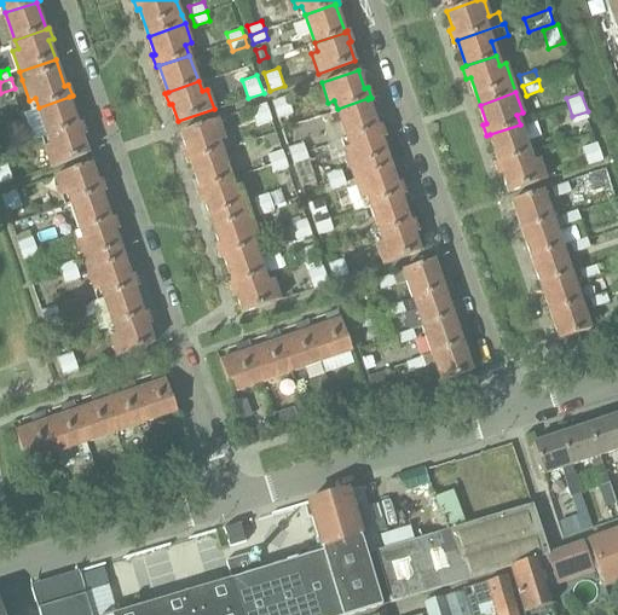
[(278,117),(279,117),(293,112),(287,94),(272,99),(278,117)]
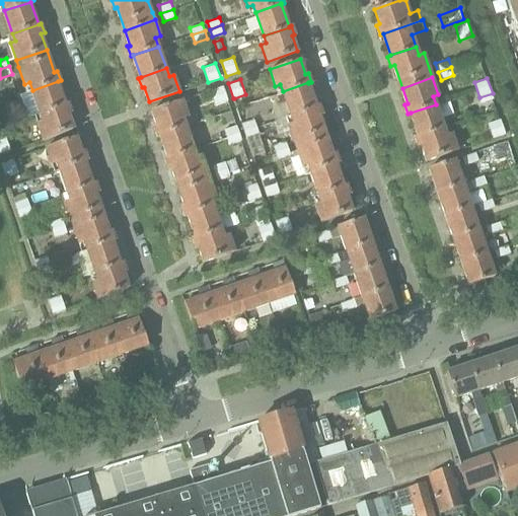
[(65,103),(58,81),(32,90),(40,113),(65,103)]
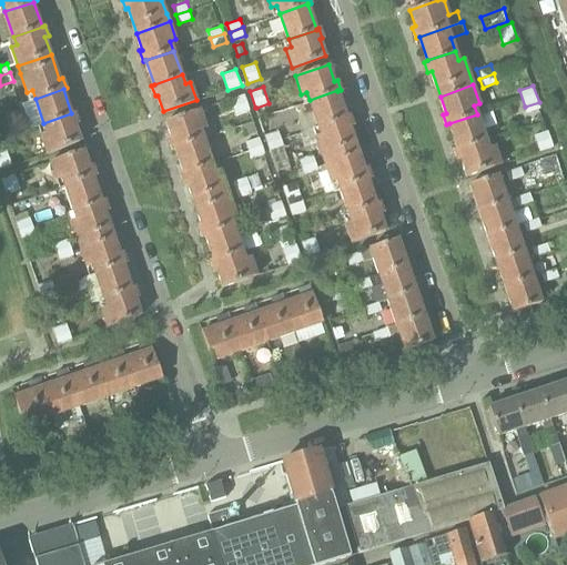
[(346,115),(337,91),(337,90),(310,100),(296,104),(305,130),(319,125),(346,115)]
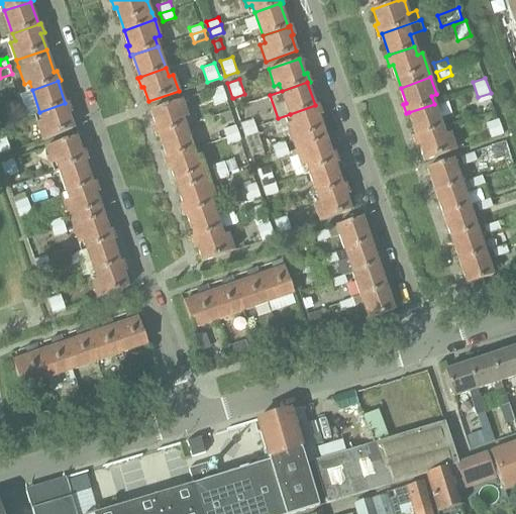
[(222,85),(210,89),(215,103),(226,100),(222,85)]
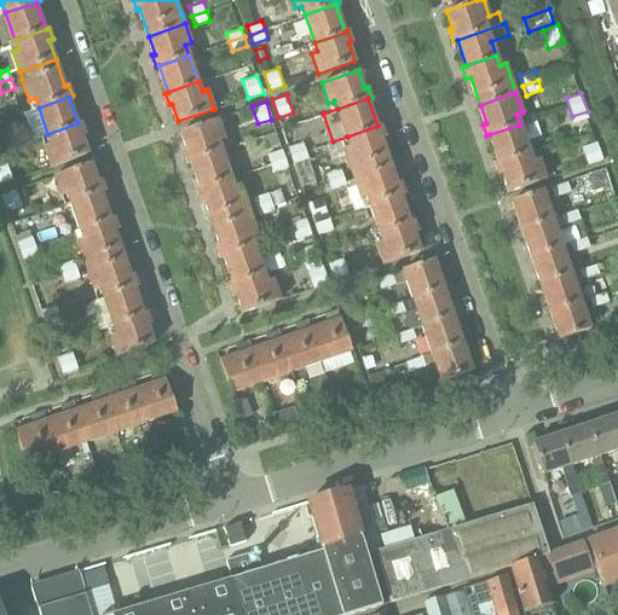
[(189,162),(191,161),(223,150),(219,140),(225,138),(218,119),(182,131),(188,149),(184,150),(189,162)]
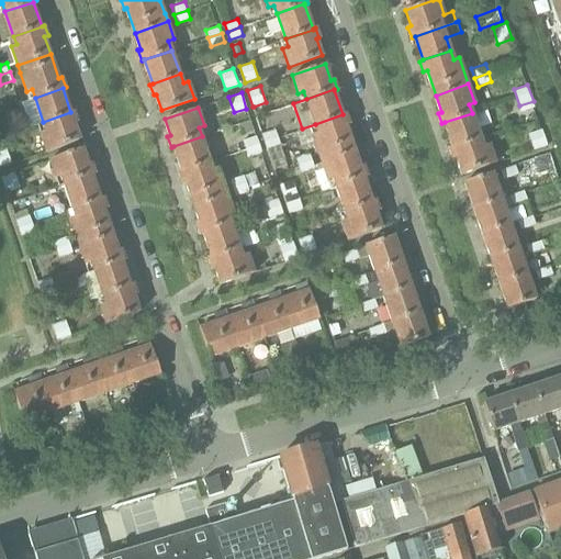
[(70,112),(43,122),(46,130),(41,132),(47,151),(80,138),(74,122),(78,121),(74,111),(70,112)]
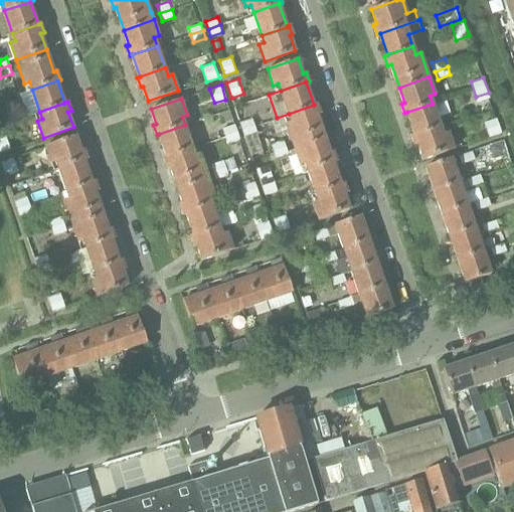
[(292,140),(322,129),(317,114),(319,113),(316,104),(314,105),(289,114),(291,121),(286,123),(292,140)]
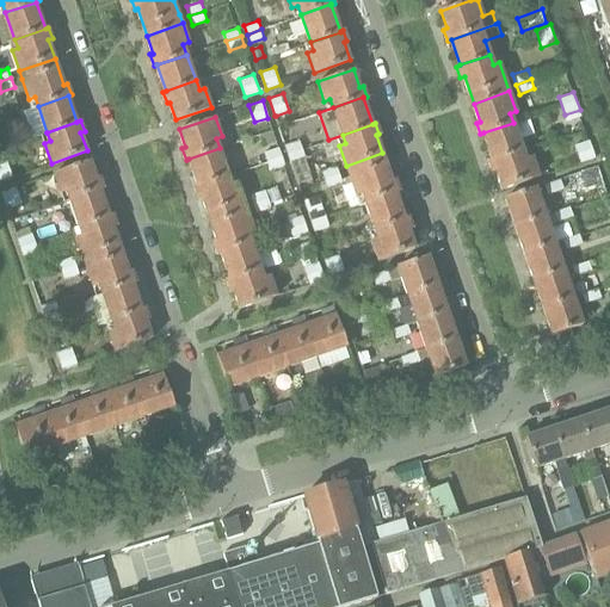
[(484,132),(492,159),(523,149),(513,123),(484,132)]
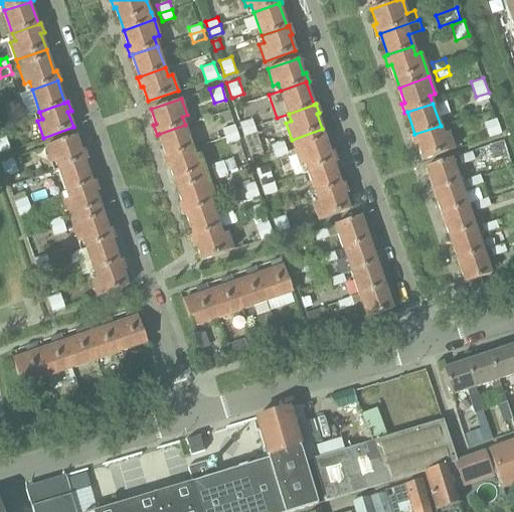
[(225,121),(232,118),(233,118),(230,109),(222,112),(225,121)]
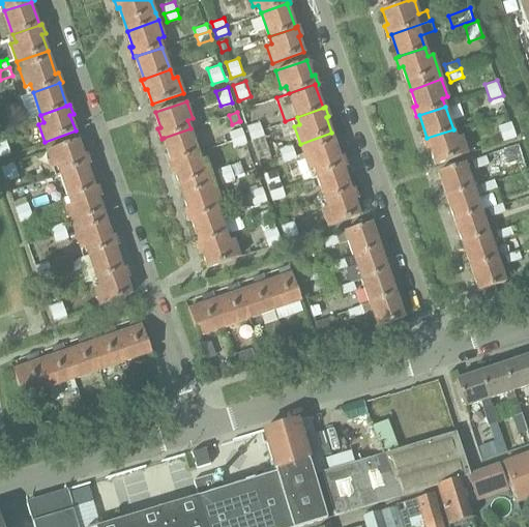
[(499,124),(503,140),(504,141),(517,136),(511,120),(499,124)]
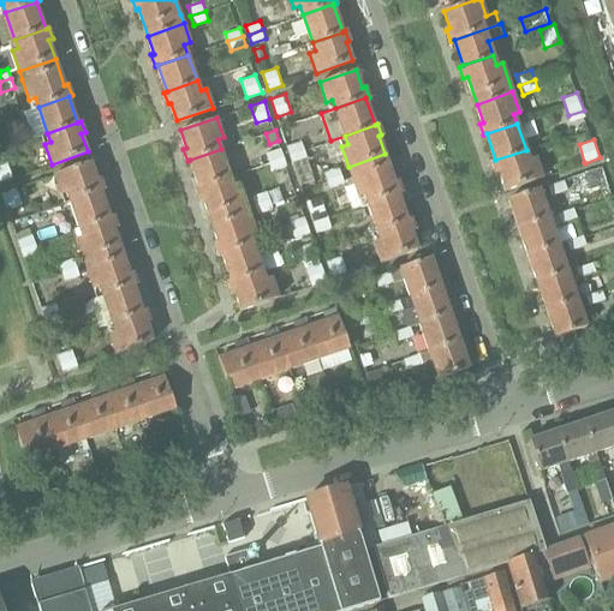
[(286,145),(288,154),(304,149),(302,141),(286,145)]
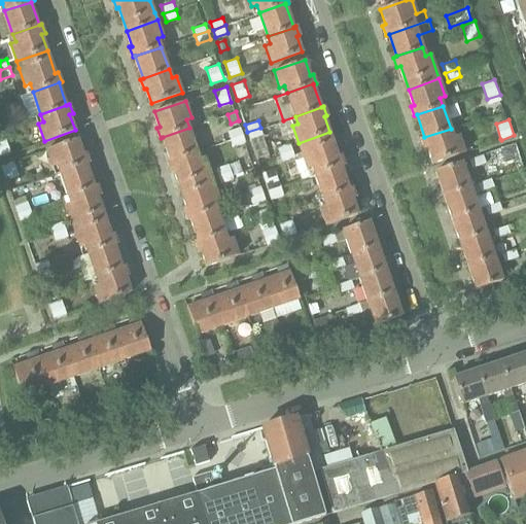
[(229,131),(231,138),(243,134),(241,127),(229,131)]
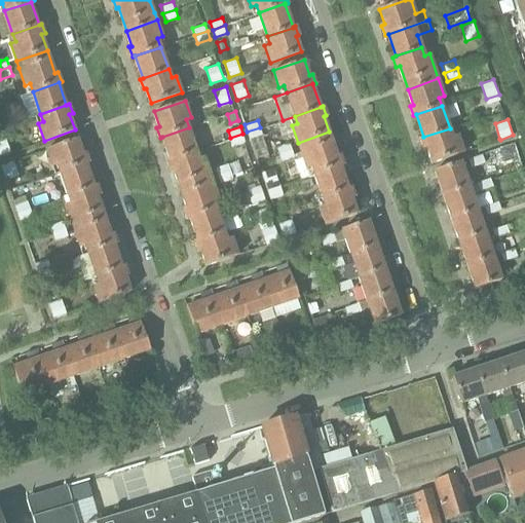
[(162,137),(171,158),(196,149),(189,127),(162,137)]
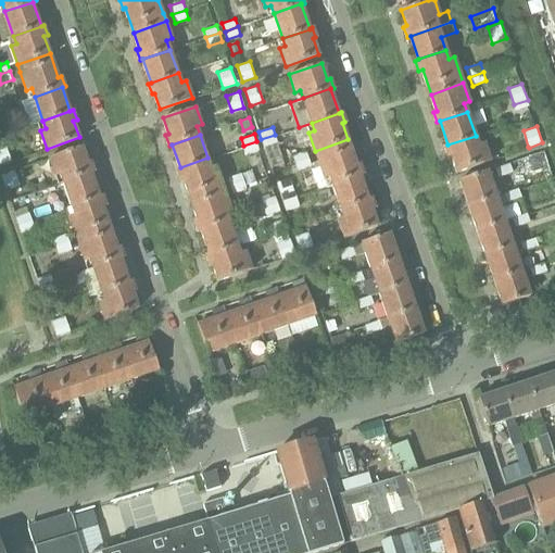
[(275,135),(261,139),(264,148),(278,142),(275,135)]
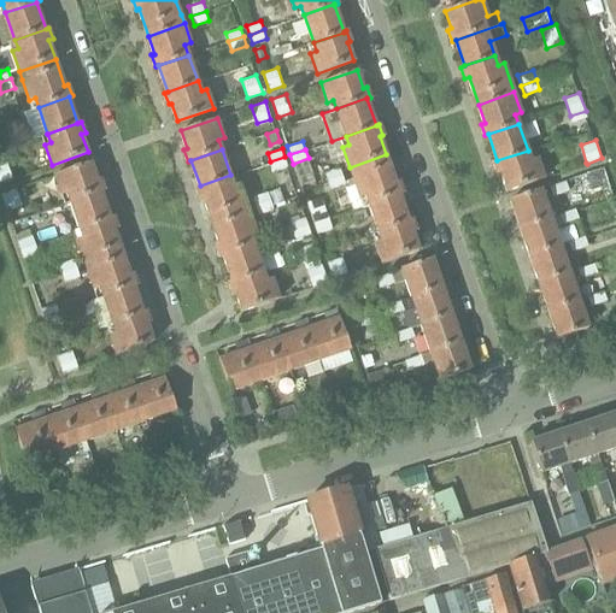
[(532,159),(528,151),(497,160),(494,161),(498,174),(502,172),(508,189),(544,177),(537,158),(532,159)]
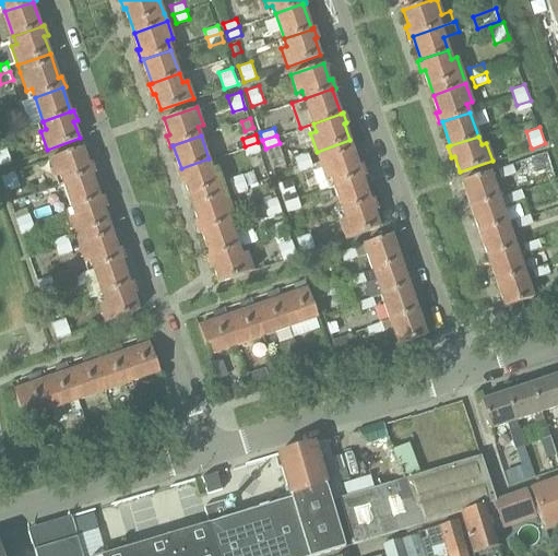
[(331,176),(334,184),(361,175),(365,175),(360,164),(358,165),(349,140),(317,152),(325,178),(331,176)]
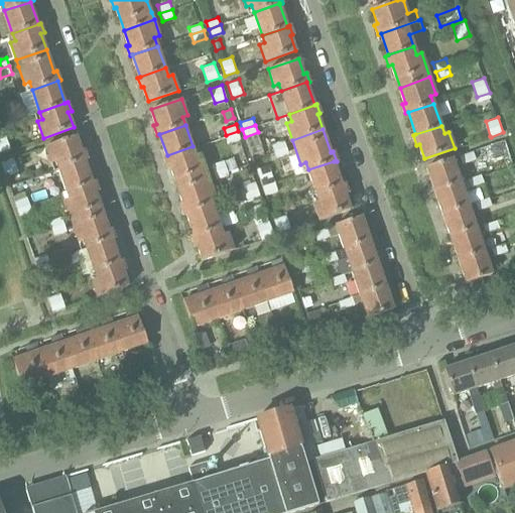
[(238,131),(226,135),(229,142),(241,138),(238,131)]
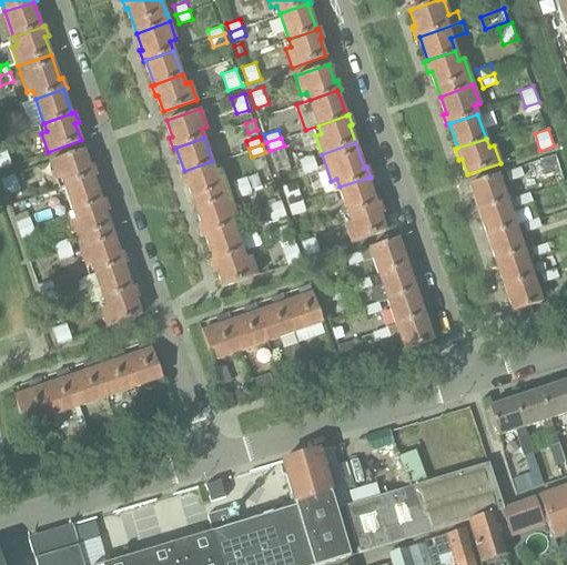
[(0,169),(12,164),(6,149),(0,150),(0,169)]
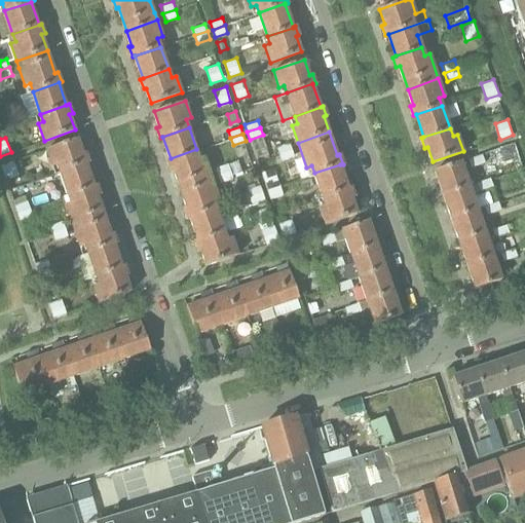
[(61,172),(86,163),(89,162),(86,152),(83,154),(77,139),(47,149),(52,165),(58,164),(61,172)]
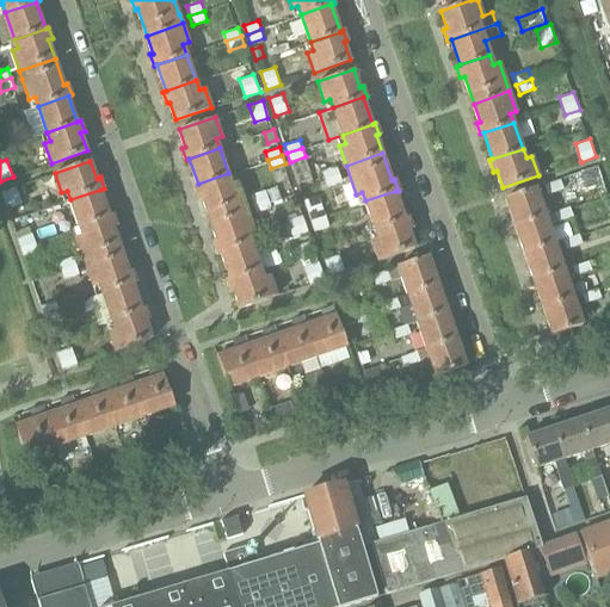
[(322,169),(325,178),(337,173),(333,166),(322,169)]
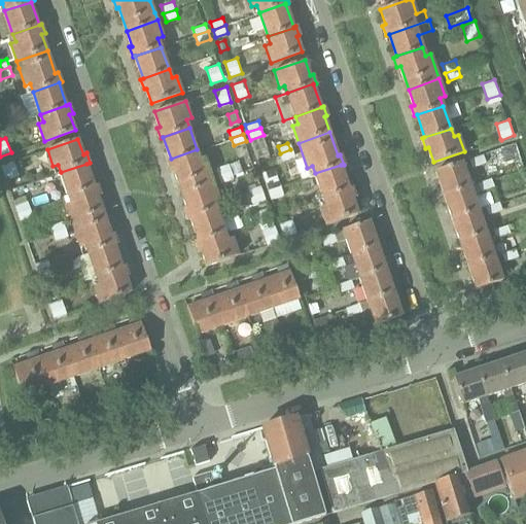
[(197,149),(171,159),(168,160),(171,169),(174,169),(182,191),(213,181),(204,156),(200,158),(197,149)]
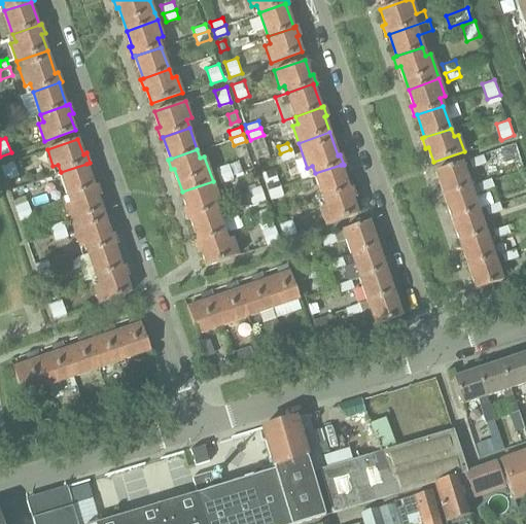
[(293,158),(290,149),(280,153),(283,162),(293,158)]
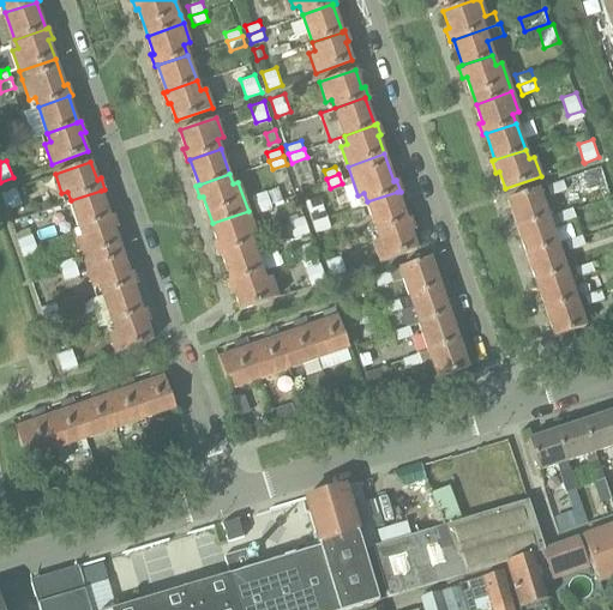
[(548,183),(552,193),(566,188),(564,179),(548,183)]
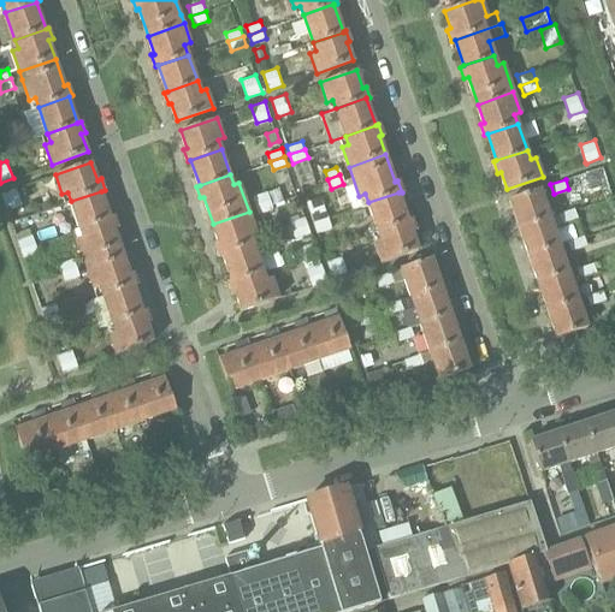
[(22,203),(17,188),(16,185),(1,191),(7,208),(22,203)]
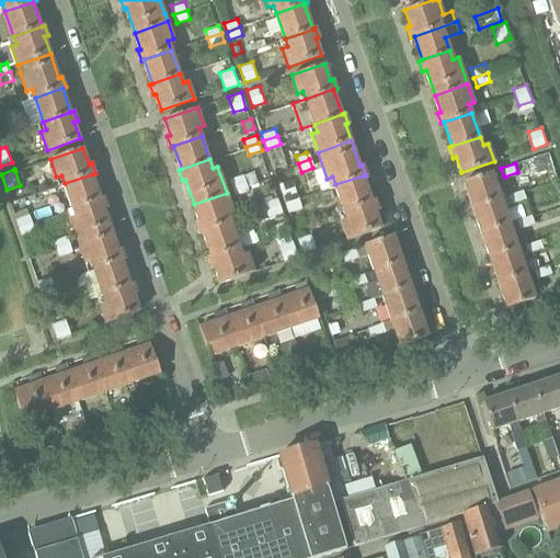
[(473,206),(501,197),(492,172),(465,181),(473,206)]
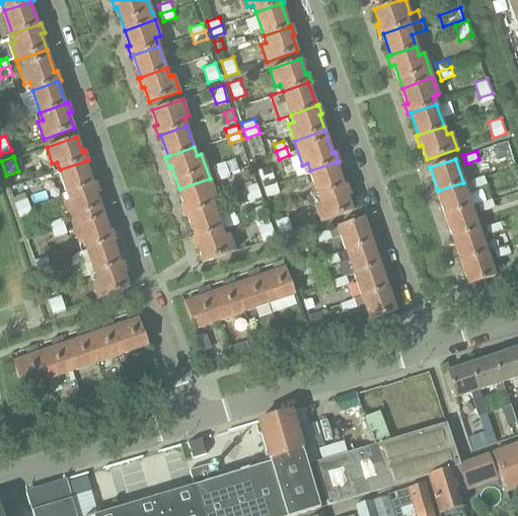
[(213,164),(216,172),(228,168),(225,160),(213,164)]
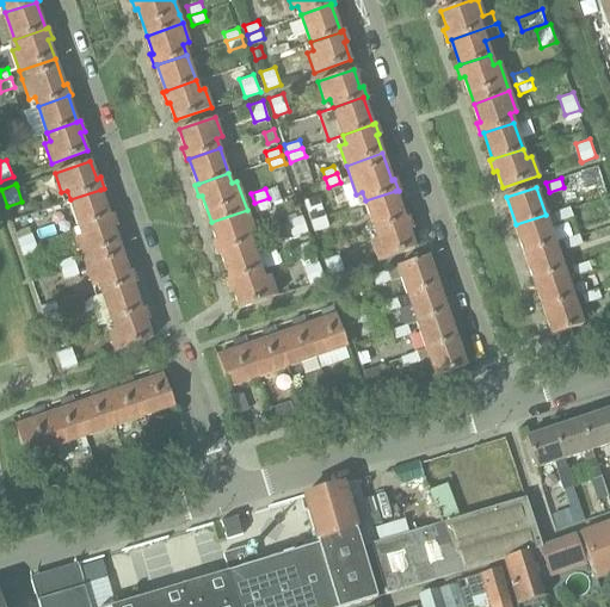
[(109,216),(100,190),(71,199),(79,227),(109,216)]
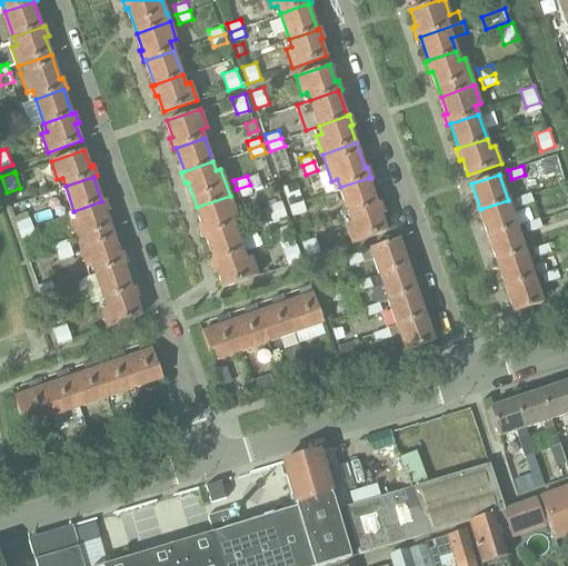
[(340,187),(349,214),(377,204),(377,202),(368,178),(340,187)]
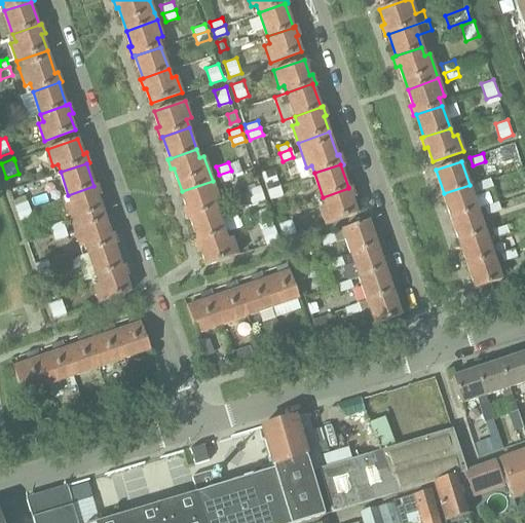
[(234,179),(231,171),(219,175),(221,183),(234,179)]
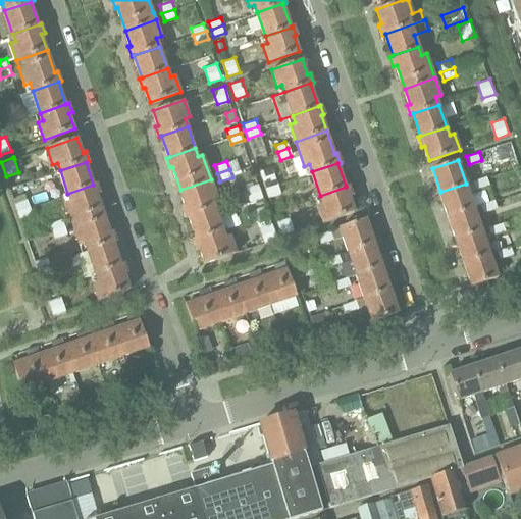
[(489,184),(486,175),(474,179),(476,189),(489,184)]
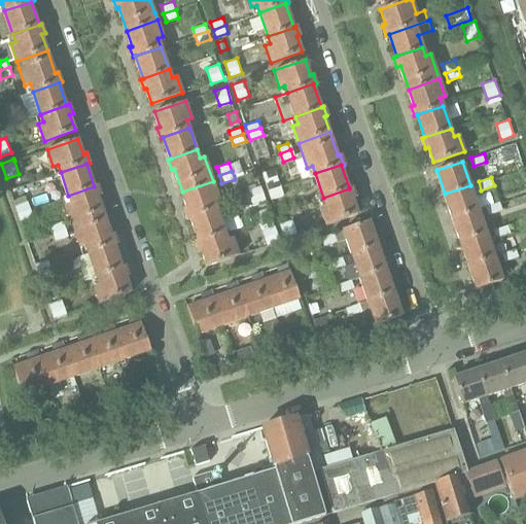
[(267,183),(269,190),(281,186),(279,179),(267,183)]
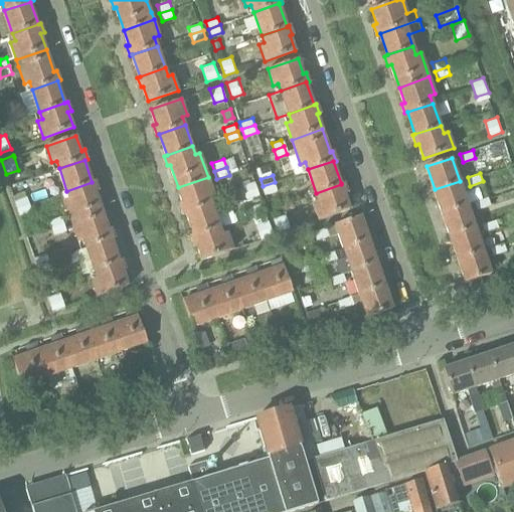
[(184,213),(186,212),(212,203),(209,195),(213,194),(208,177),(178,187),(183,202),(180,203),(184,213)]
